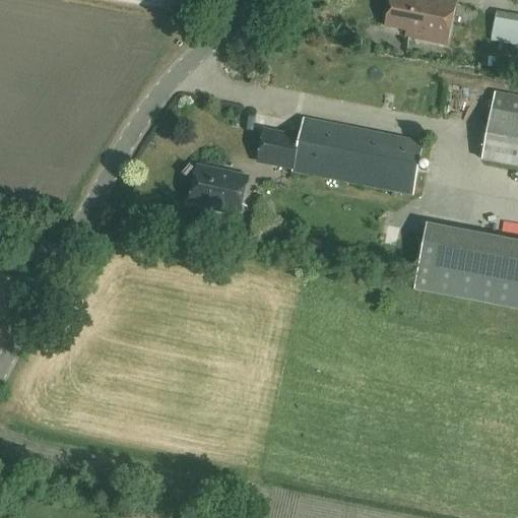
[(388,0),(384,25),(404,30),(403,37),(446,44),(453,0),(388,0)]
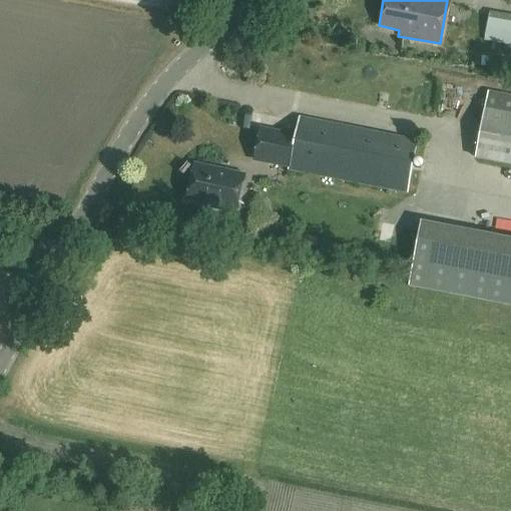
[(510,44),(510,14),(488,11),(482,39),(510,44)]
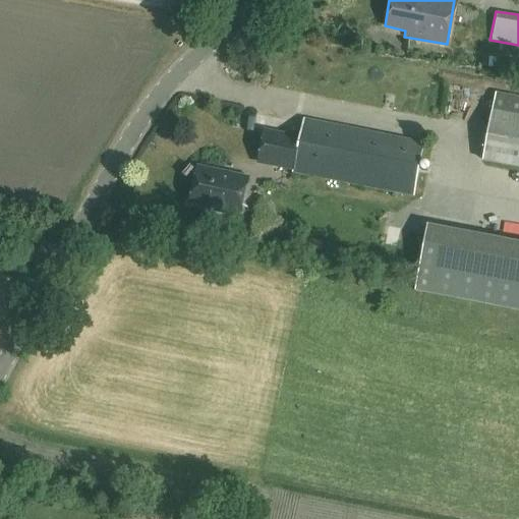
[(518,99),(493,94),(481,159),(518,165),(518,99)]
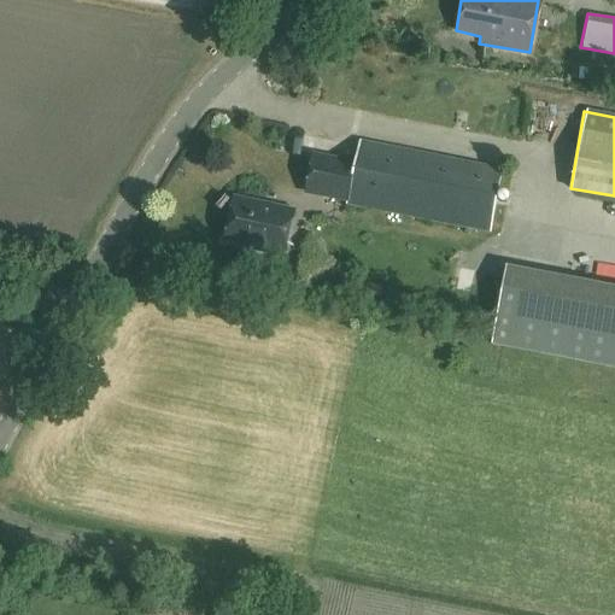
[(501,163),(429,148),(359,135),(353,164),(312,157),(305,191),(355,199),(353,204),(487,229),(501,163)]
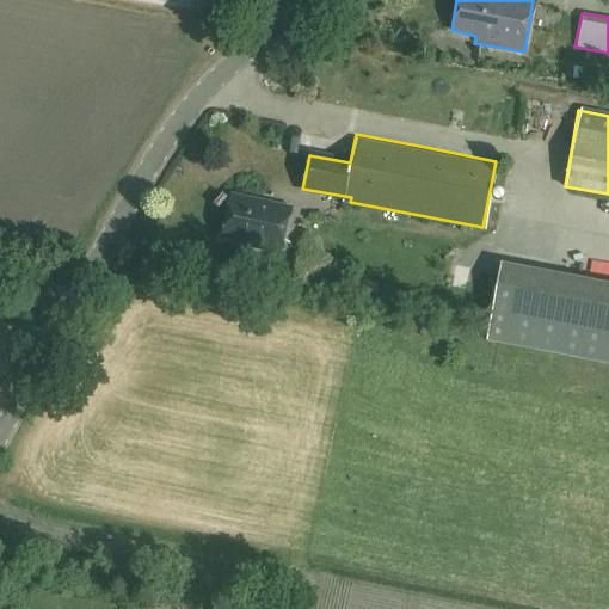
[(278,251),(288,208),(229,196),(220,238),(278,251)]
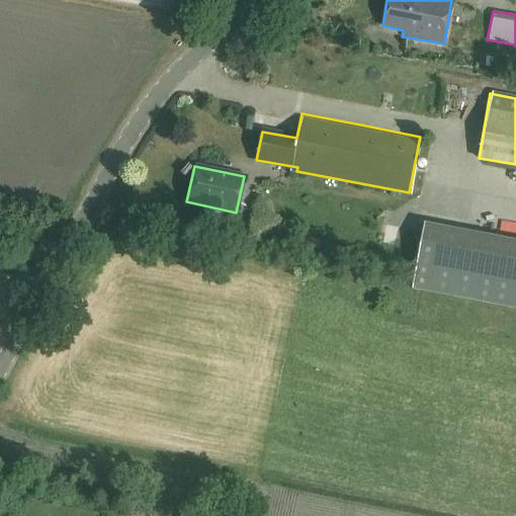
[(515,241),(423,223),(411,287),(515,307),(515,241)]
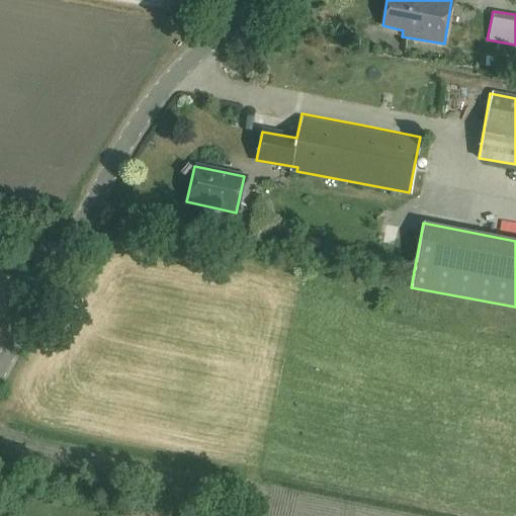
All buildings are outlined.
